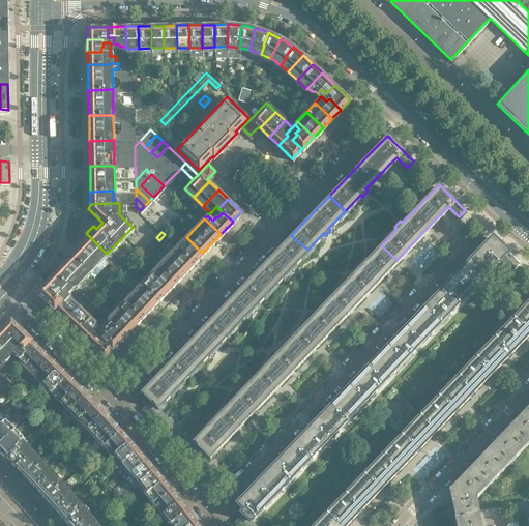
[(107,254),(86,233),(80,240),(82,243),(71,255),(89,271),(104,257),(107,254)]
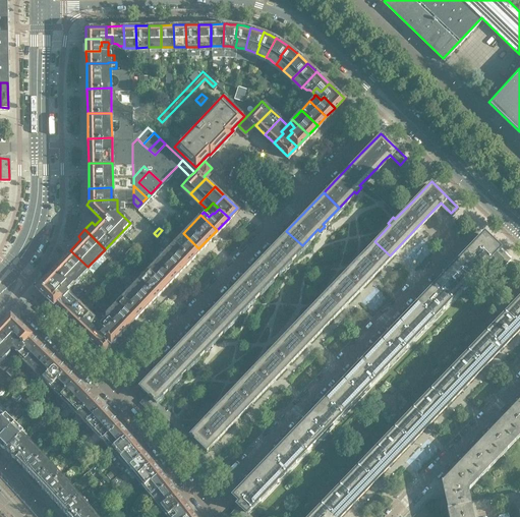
[(286,263),(302,245),(286,231),(249,270),(265,284),(281,268),(283,270),(288,265),(286,263)]
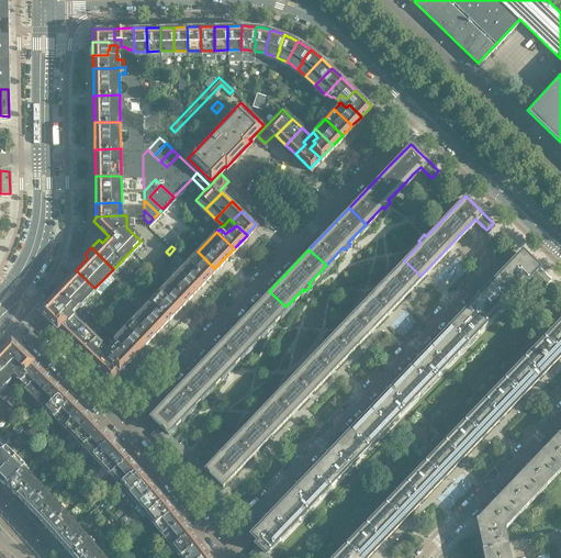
[(516,289),(531,272),(542,283),(549,277),(522,250),(507,265),(500,272),(494,278),(480,293),(492,305),(494,303),(498,308),(500,309),(504,303),(503,302),(509,296),(516,289)]
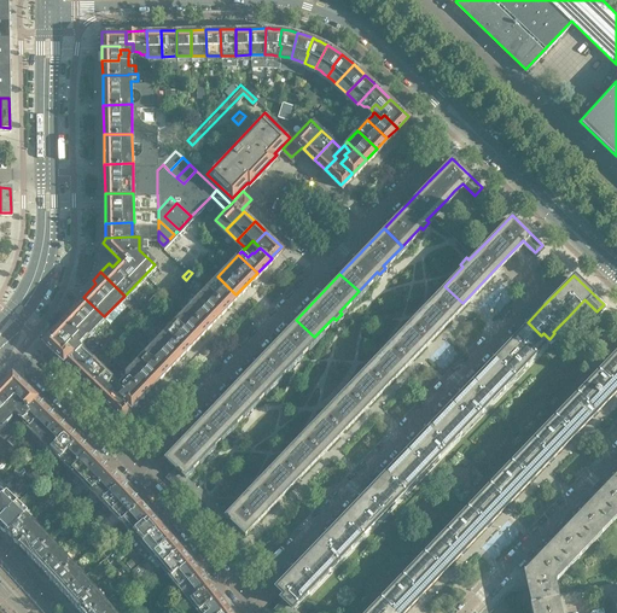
[(236,295),(217,276),(207,287),(226,305),(236,295)]
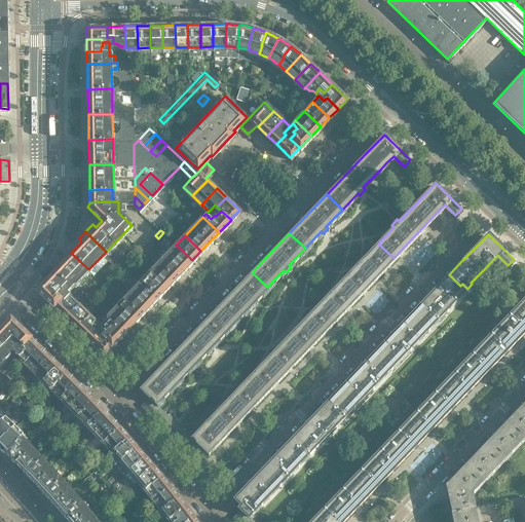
[(357,297),(394,258),(378,244),(362,260),(360,258),(354,264),(357,266),(340,283),(357,297)]
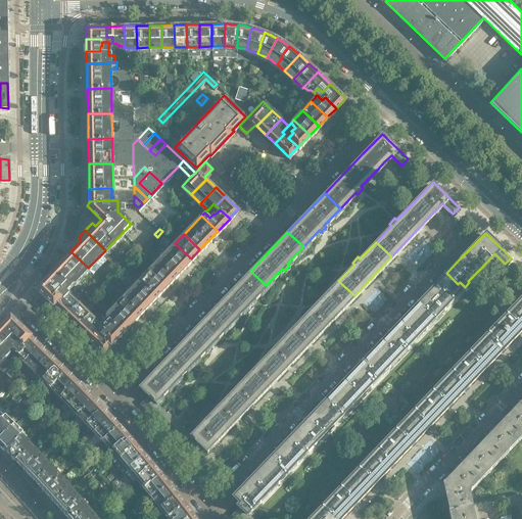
[(191,258),(175,243),(167,252),(183,268),(191,258)]
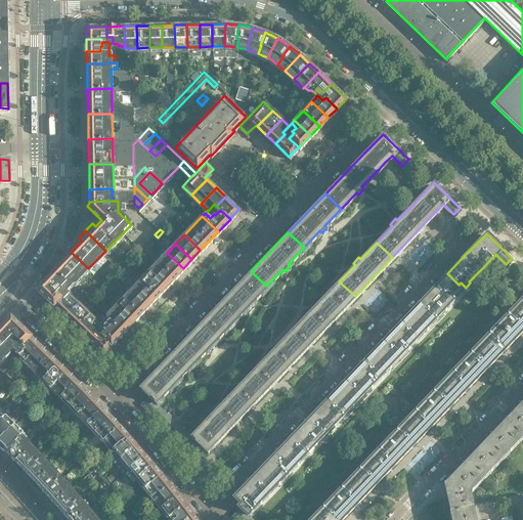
[(118,262),(105,251),(102,254),(115,265),(118,262)]
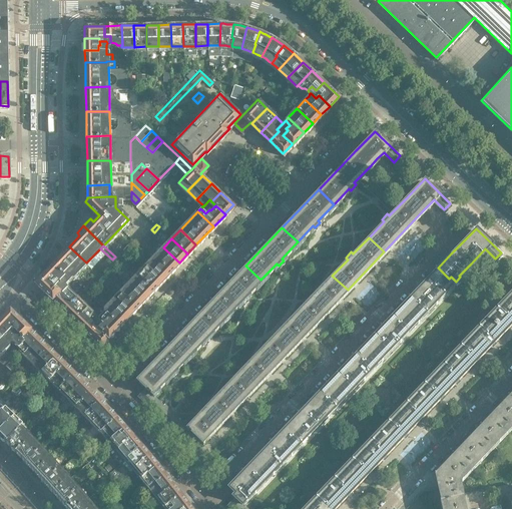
[(86,263),(69,246),(52,264),(67,279),(70,276),(73,278),(86,263)]
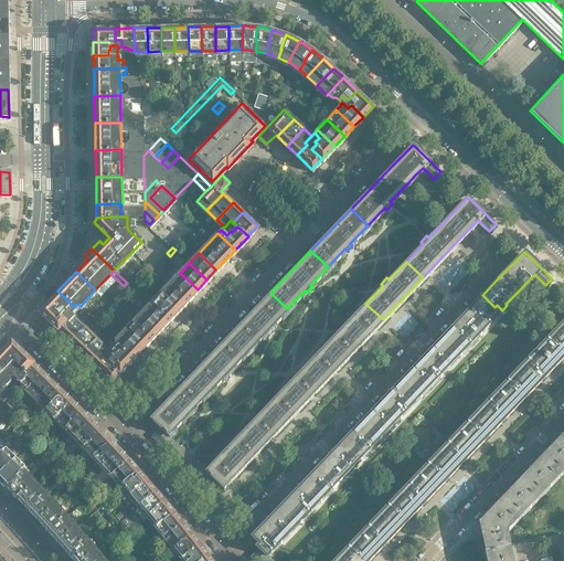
[(198,289),(180,273),(170,283),(188,299),(198,289)]
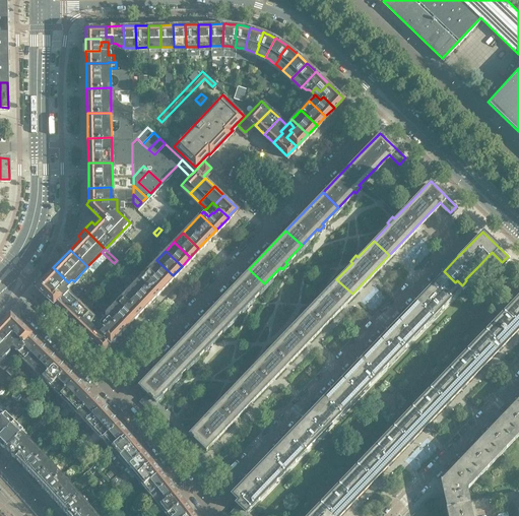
[(131,265),(137,259),(132,254),(126,260),(129,263),(131,265)]
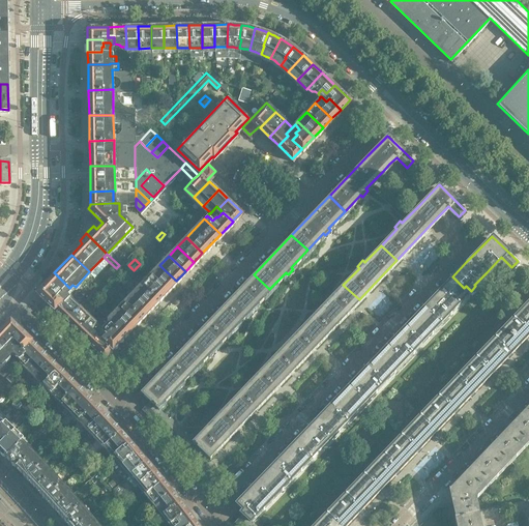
[(125,268),(128,265),(125,261),(119,267),(123,270),(125,268)]
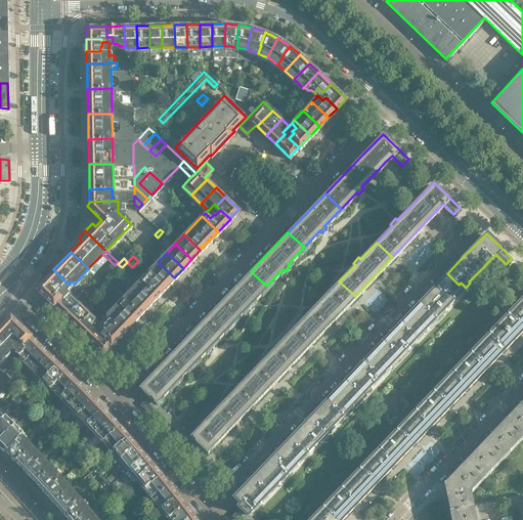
[(174,277),(158,262),(149,271),(166,287),(174,277)]
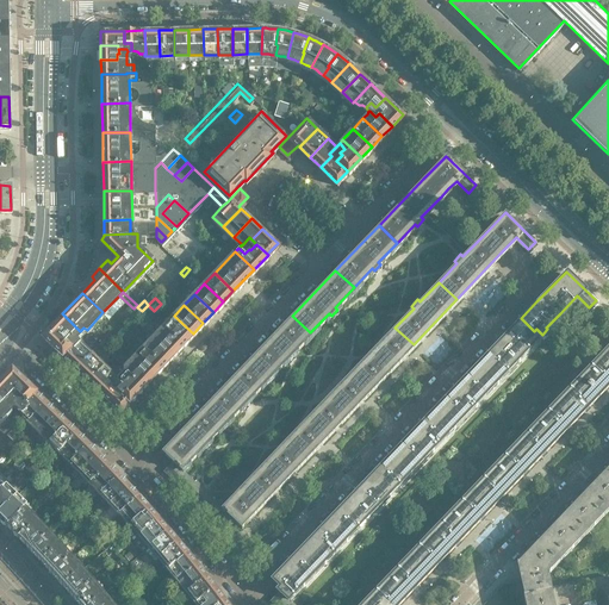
[(151,315),(148,311),(144,309),(142,311),(142,312),(136,319),(141,324),(148,317),(149,318),(151,315)]
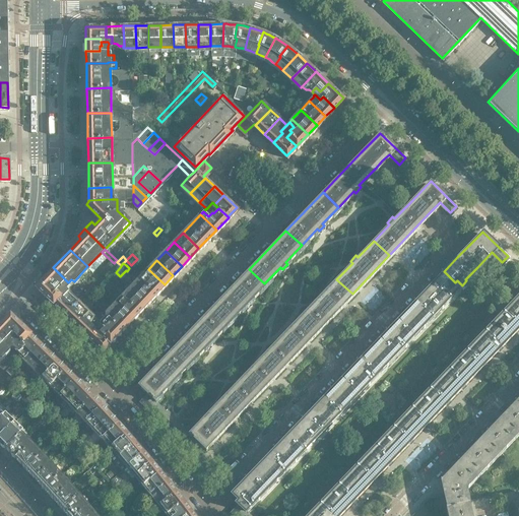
[(71,286),(68,282),(53,267),(36,285),(53,302),(61,294),(63,296),(67,291),(71,286)]
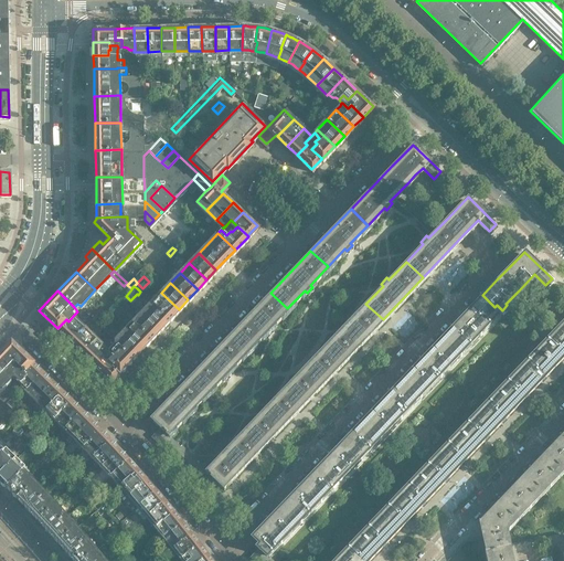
[(179,309),(161,293),(151,303),(169,319),(179,309)]
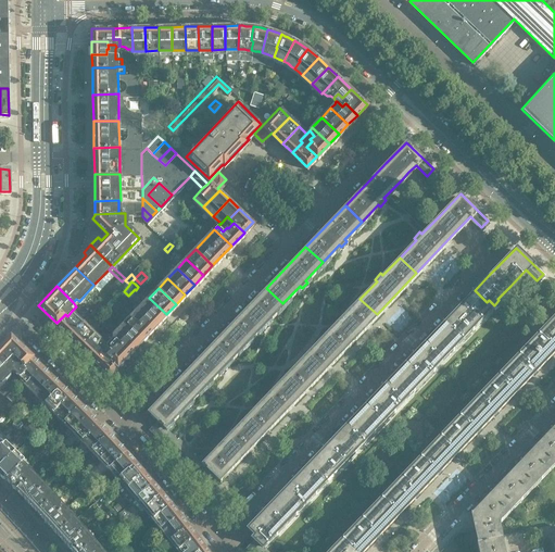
[(266,321),(282,303),(266,288),(227,328),(243,345),(261,327),(263,329),(268,323),(266,321)]
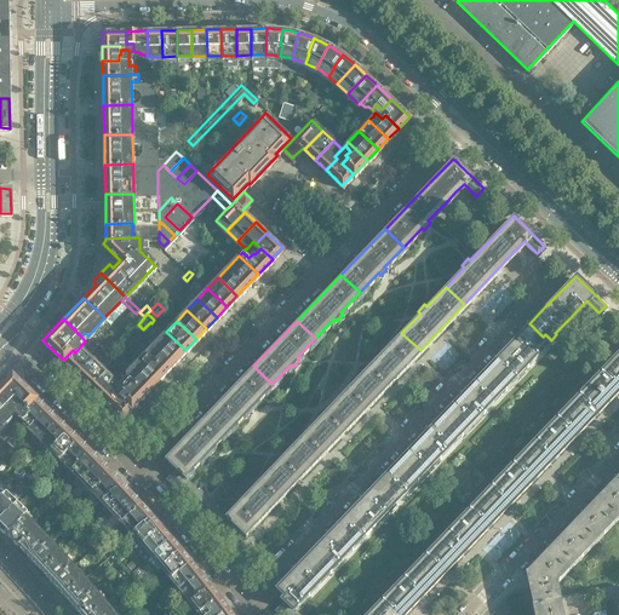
[(525,365),(550,339),(545,334),(543,337),(529,323),(508,346),(525,365)]
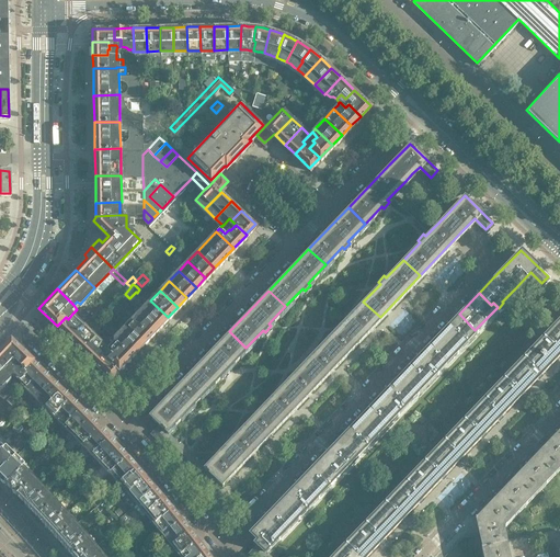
[(168,317),(150,300),(141,309),(159,327),(168,317)]
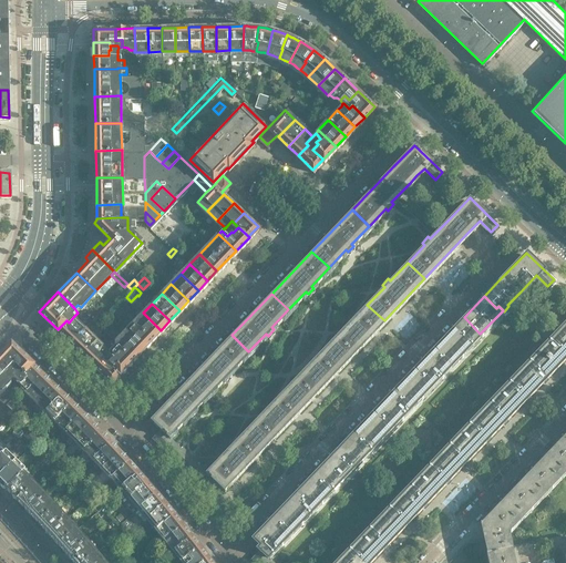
[(343,362),(384,320),(367,305),(350,323),(348,320),(342,326),(345,328),(327,346),(343,362)]
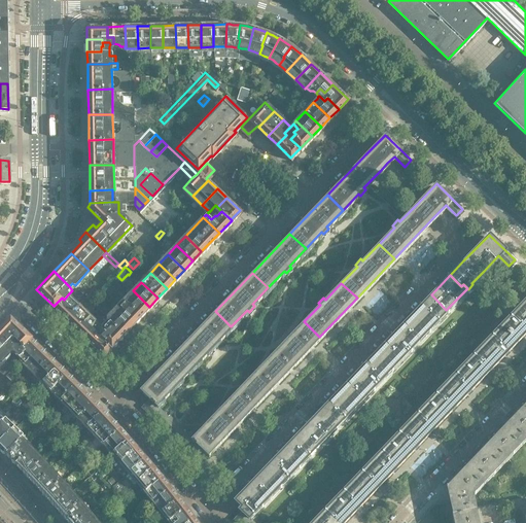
[(149,307),(133,290),(124,300),(140,315),(149,307)]
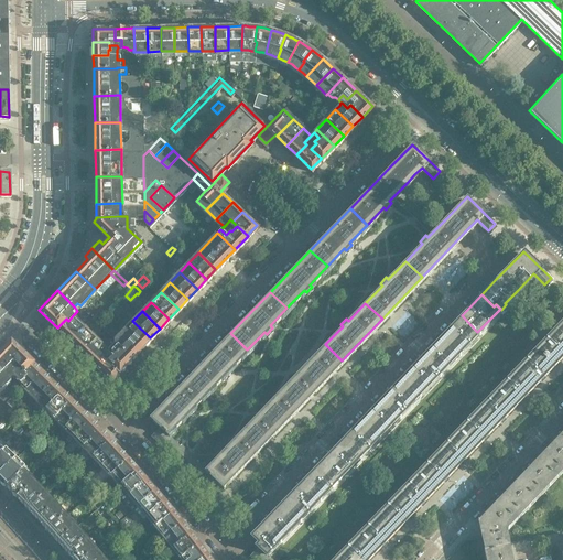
[(69,340),(83,325),(73,315),(68,321),(66,319),(57,327),(69,340)]
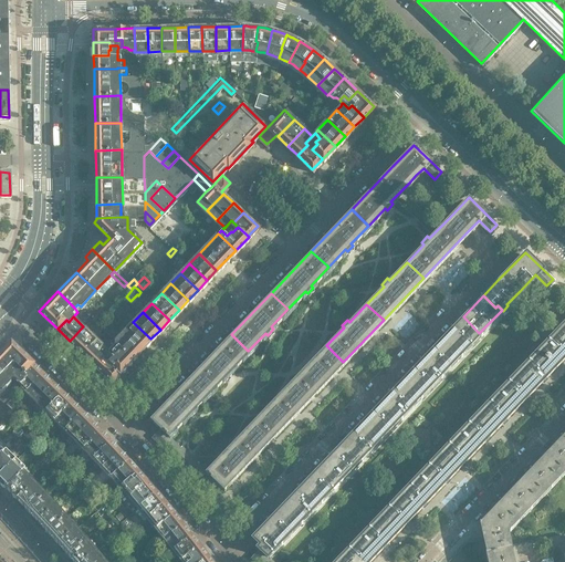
[(459,353),(479,333),(463,316),(443,337),(459,353)]
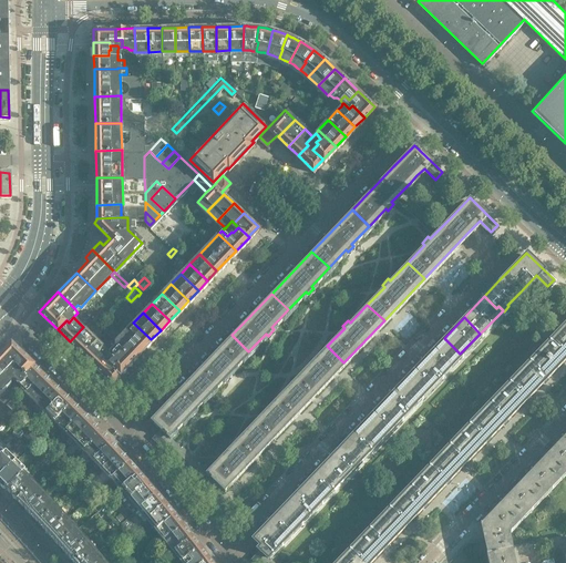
[(565,321),(558,329),(553,335),(546,341),(545,340),(539,346),(542,347),(545,350),(544,354),(556,365),(565,354),(565,321)]
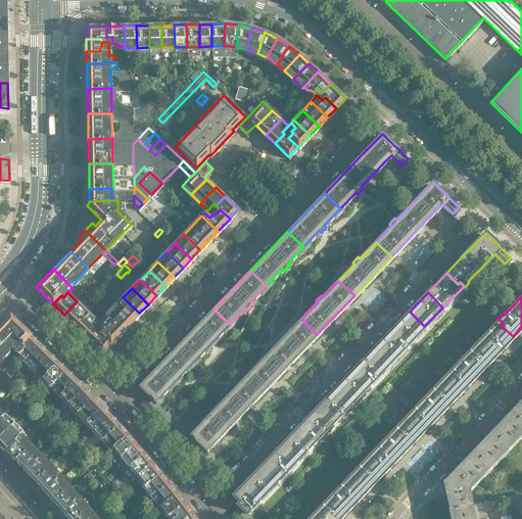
[(139,313),(123,297),(114,307),(131,322),(139,313)]
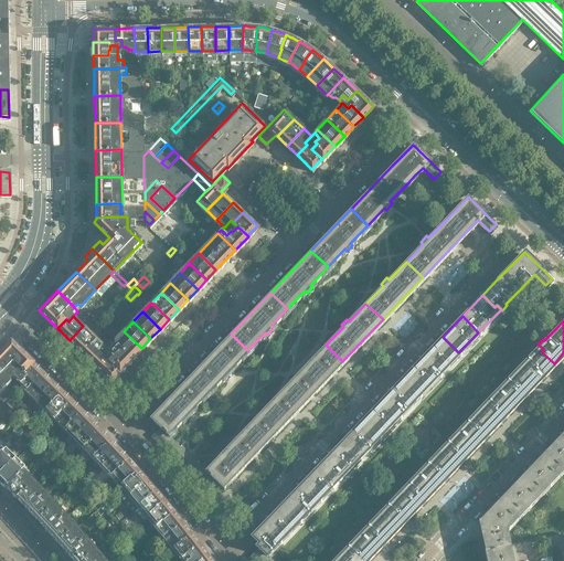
[(82,352),(95,338),(83,326),(70,340),(82,352)]
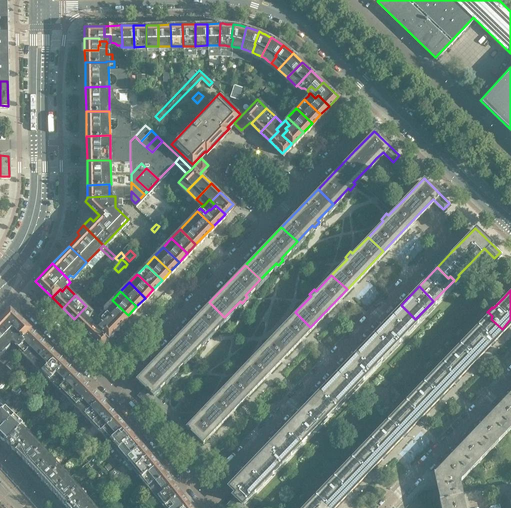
[(128,315),(112,300),(103,309),(105,311),(119,324),(128,315)]
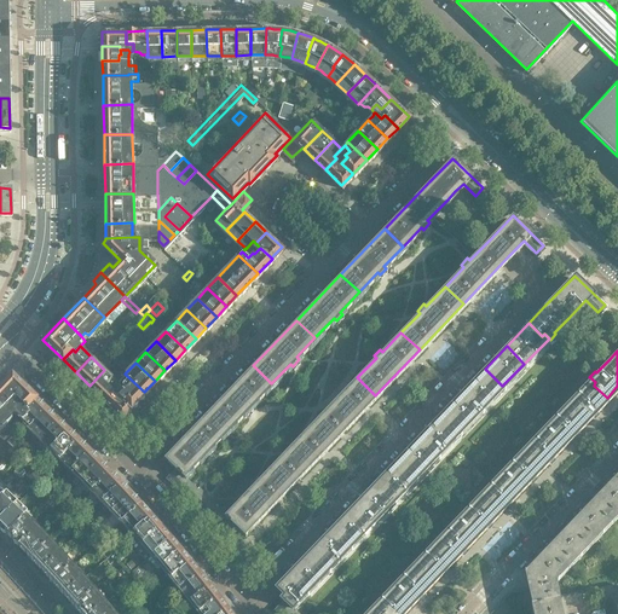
[(253,403),(271,383),(253,365),(209,411),(227,429),(247,409),(249,411),(255,405),(253,403)]
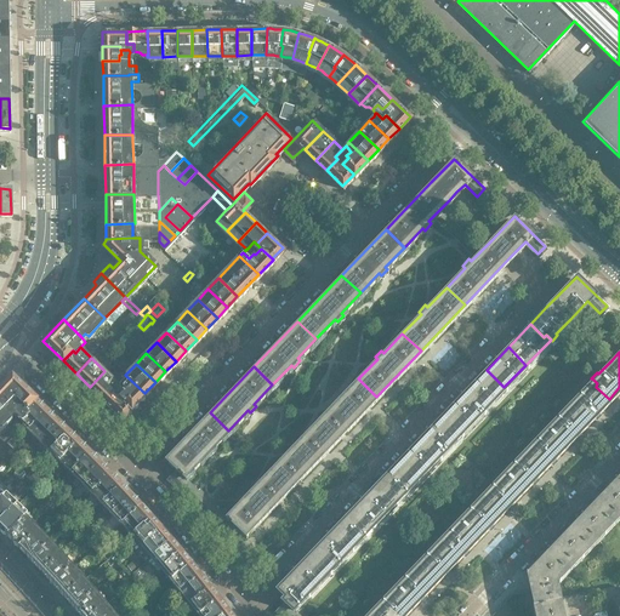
[(460,433),(504,387),(487,370),(443,416),(460,433)]
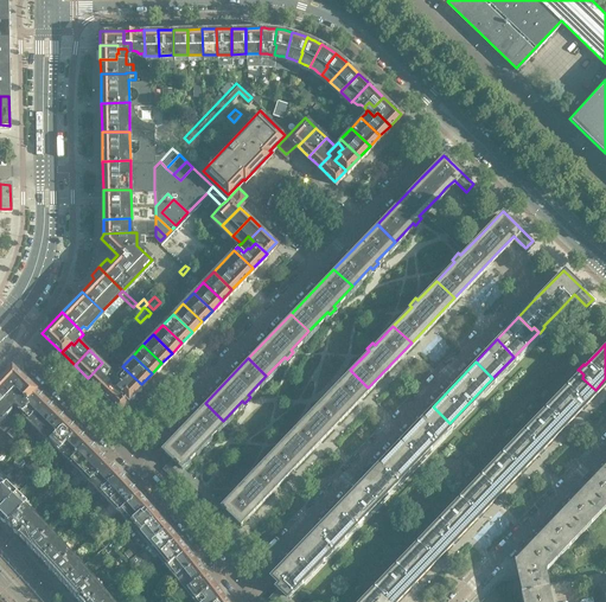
[(109,379),(114,373),(102,363),(88,378),(101,390),(110,380),(109,379)]
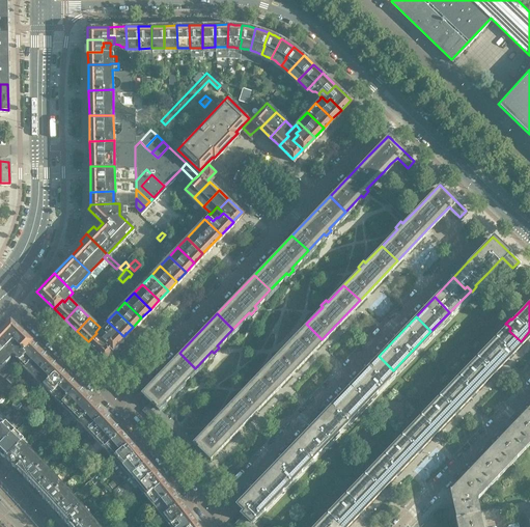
[(49,357),(30,339),(10,320),(0,330),(0,350),(4,347),(9,352),(14,352),(20,357),(19,357),(19,358),(21,361),(34,373),(49,357)]
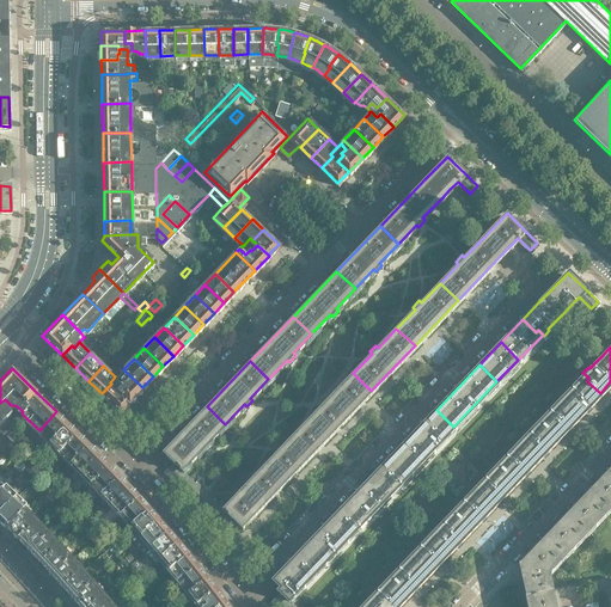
[(126,372),(117,380),(122,385),(117,390),(129,402),(142,387),(126,372)]
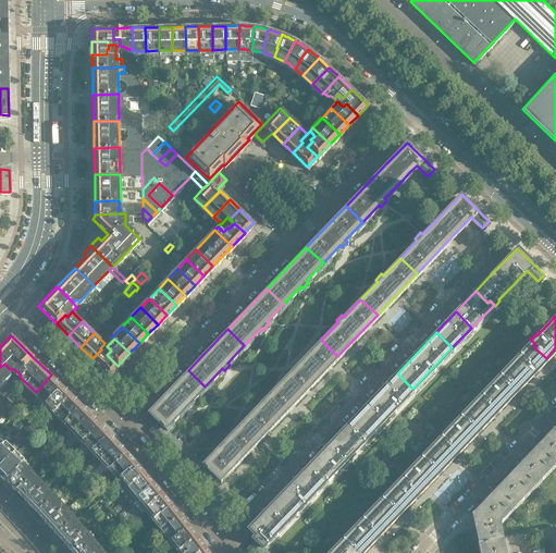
[(298,397),(337,356),(321,340),(305,358),(303,356),(296,361),(299,364),(282,381),(298,397)]
